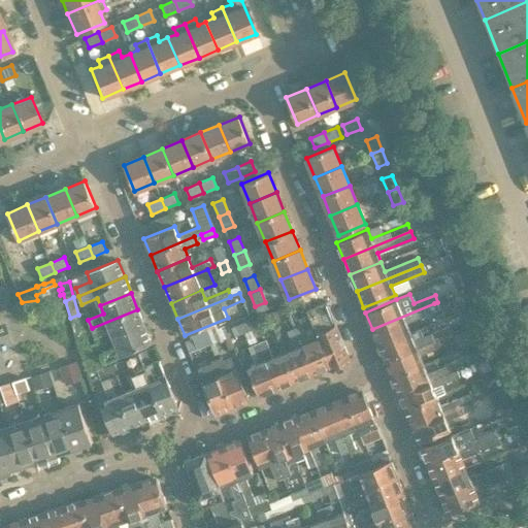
[(307,309),(319,338),(320,338),(331,366),(350,359),(326,301),(307,309)]
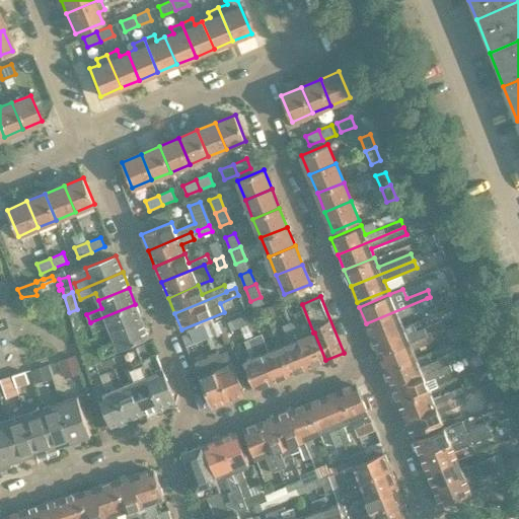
[(366,323),(372,340),(403,326),(399,317),(430,305),(427,298),(366,323)]
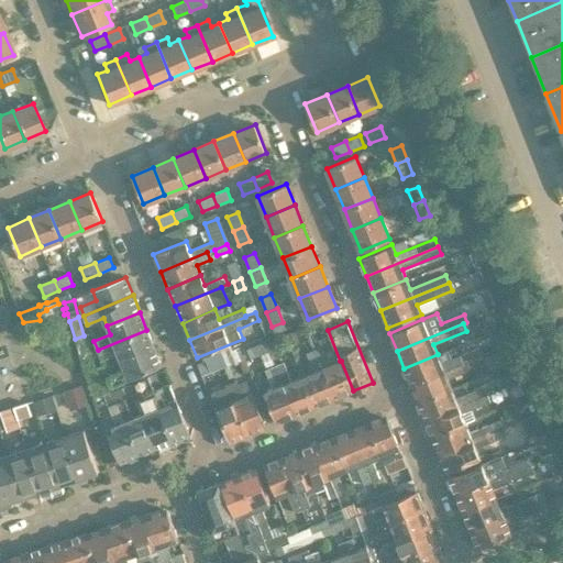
[(121,361),(154,348),(146,330),(98,350),(101,359),(118,352),(121,361)]
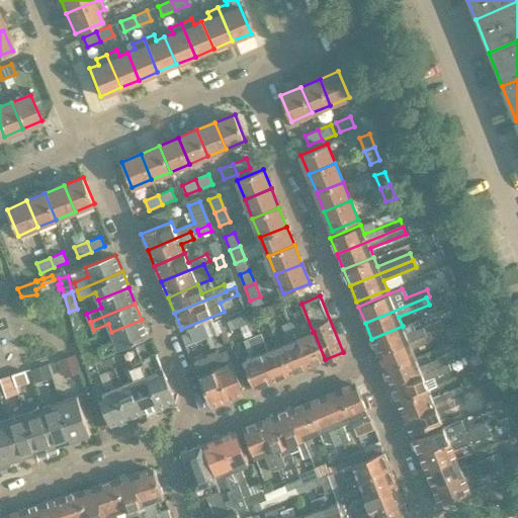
[(289,322),(288,322),(308,367),(325,359),(314,332),(313,332),(303,336),(290,306),(282,304),(281,304),(289,322)]
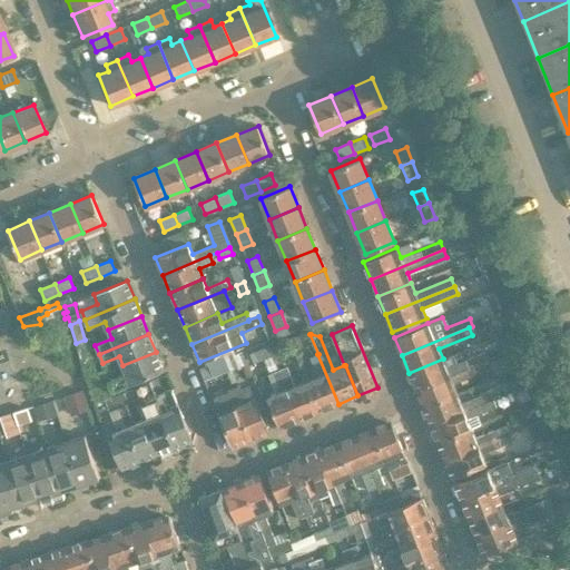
[(76,343),(81,362),(90,359),(85,340),(76,343)]
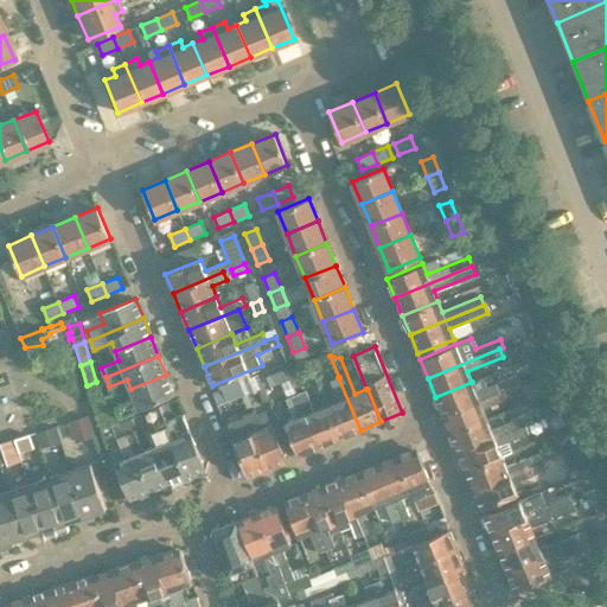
[(293,383),(304,379),(298,364),(287,369),(293,383)]
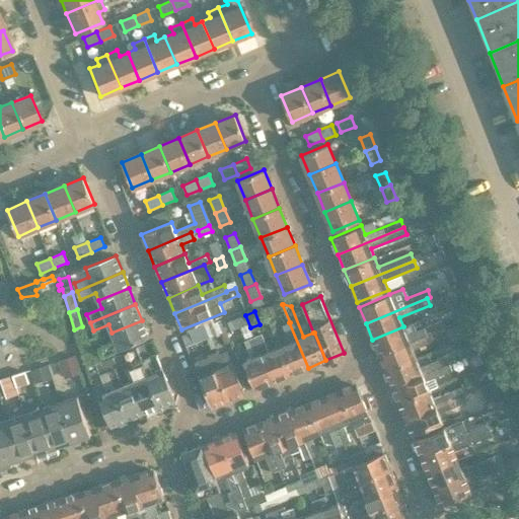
[(229,329),(239,326),(241,331),(250,328),(244,315),(227,322),(229,329)]
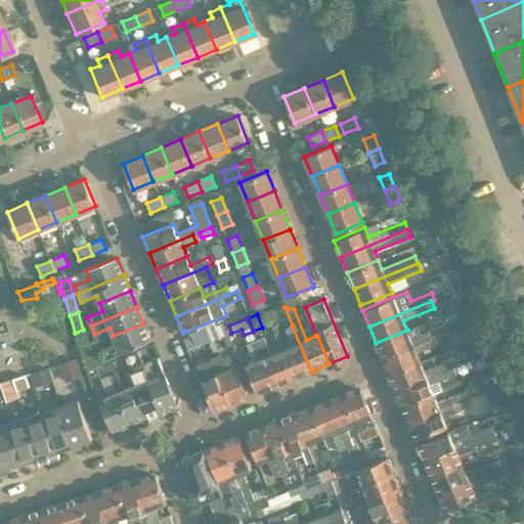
[(143,323),(113,336),(116,344),(100,350),(104,359),(150,340),(143,323)]
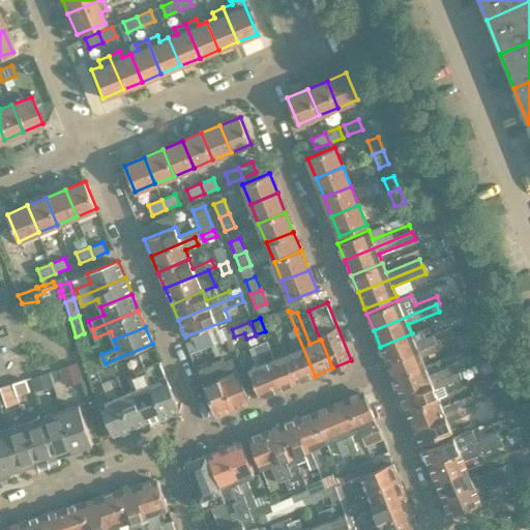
[(225,327),(207,333),(211,344),(225,339),(229,336),(225,327)]
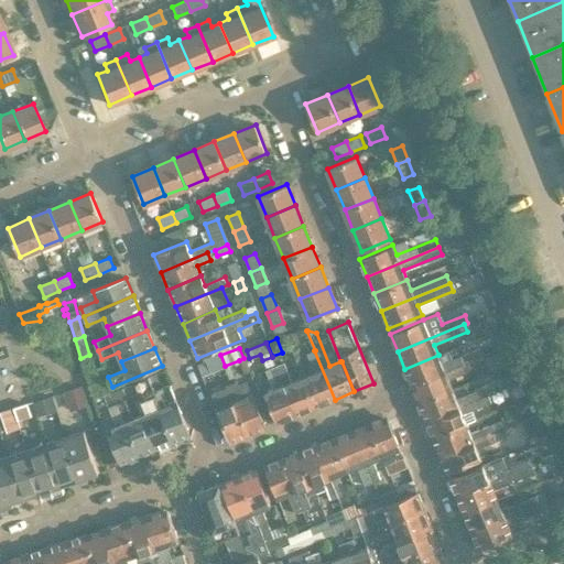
[(404,369),(412,386),(464,365),(483,356),(479,348),(452,360),(448,350),(438,355),(404,369)]
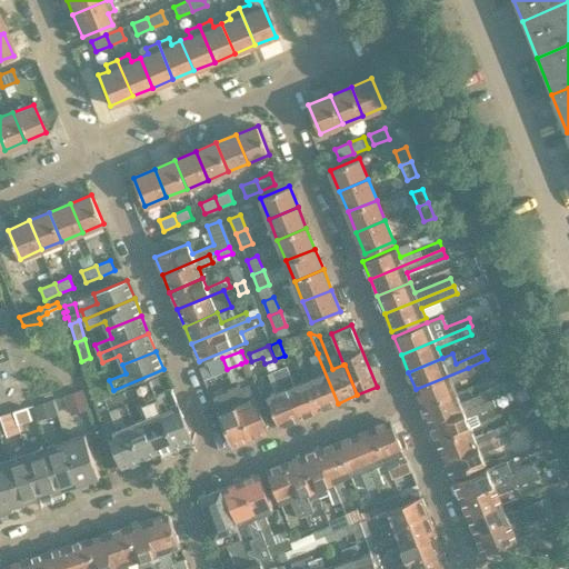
[(498,358),(503,370),(515,366),(519,365),(513,351),(509,353),(498,358)]
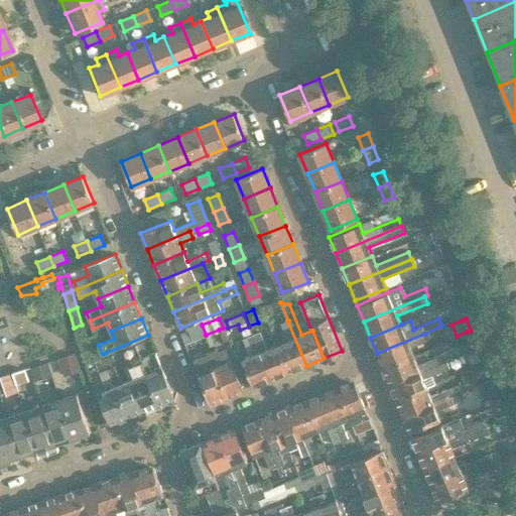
[(288,373),(306,366),(287,320),(280,324),(287,341),(277,345),(288,373)]
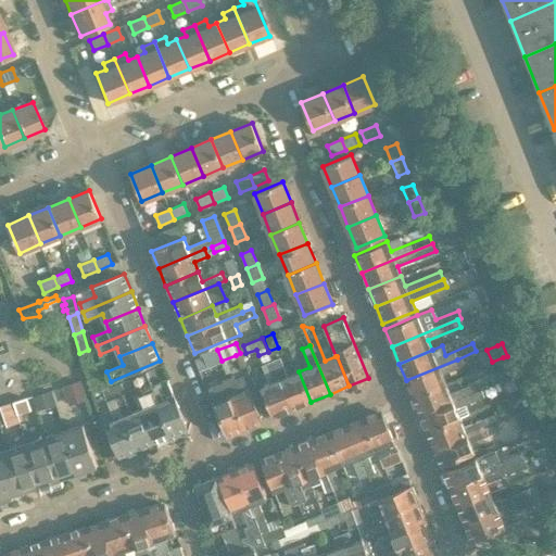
[(79,353),(85,371),(93,367),(88,350),(79,353)]
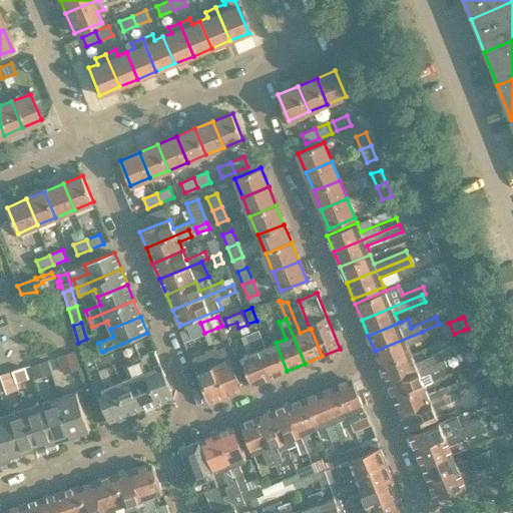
[(204,333),(200,323),(187,329),(191,339),(204,333)]
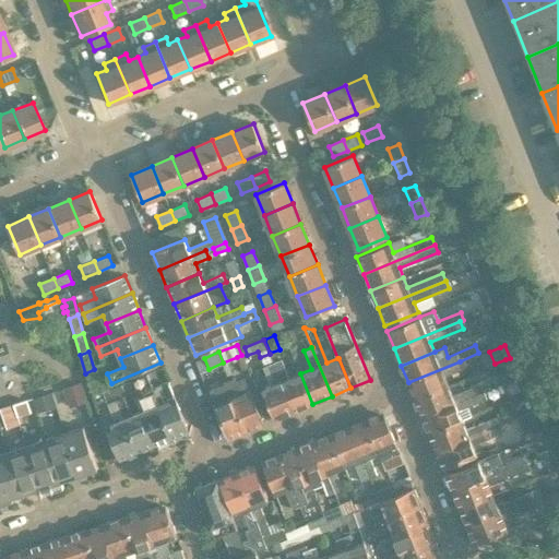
[(241,355),(237,357),(242,370),(247,368),(241,355)]
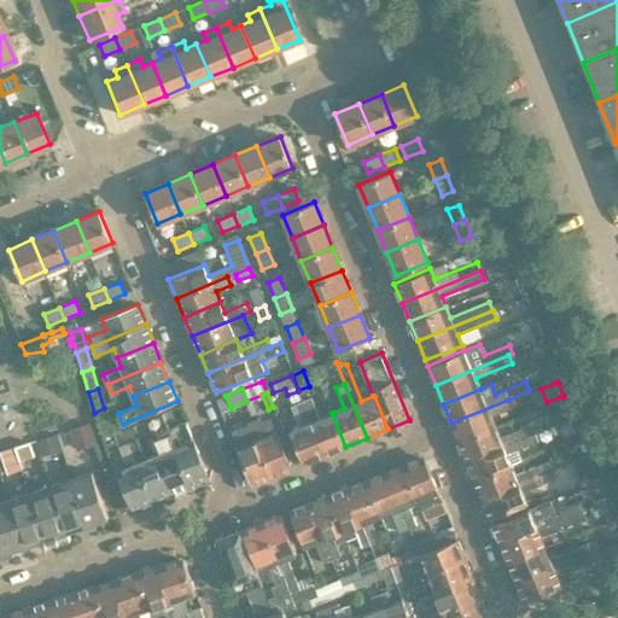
[(325,455),(345,447),(332,413),(319,419),(310,398),(302,401),(325,455)]
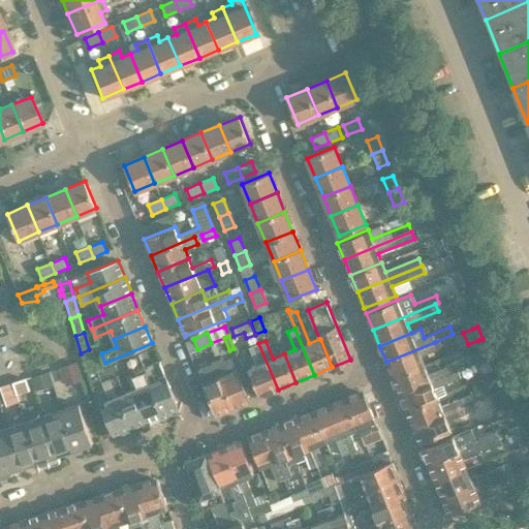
[(435,342),(386,362),(393,378),(424,365),(421,356),(438,349),(435,342)]
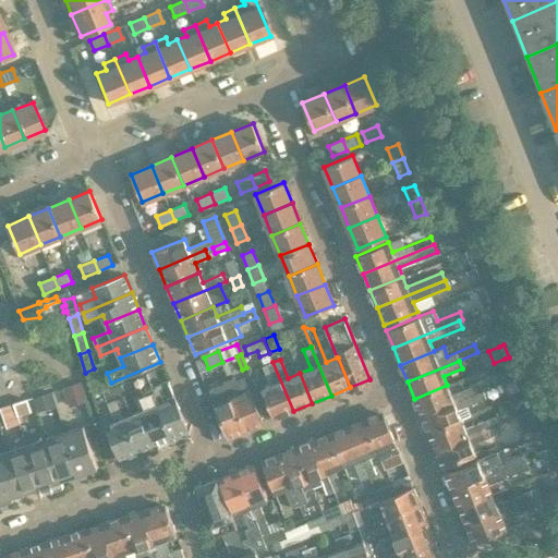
[(274,419),(293,411),(273,362),(265,365),(273,384),(262,389),(274,419)]
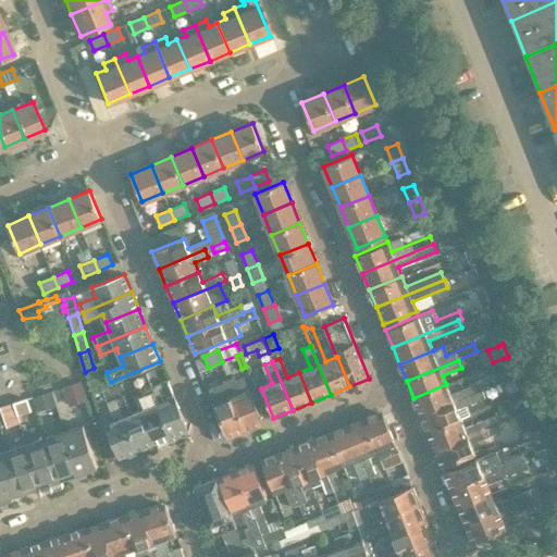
[(99,386),(94,368),(85,372),(89,390),(99,386)]
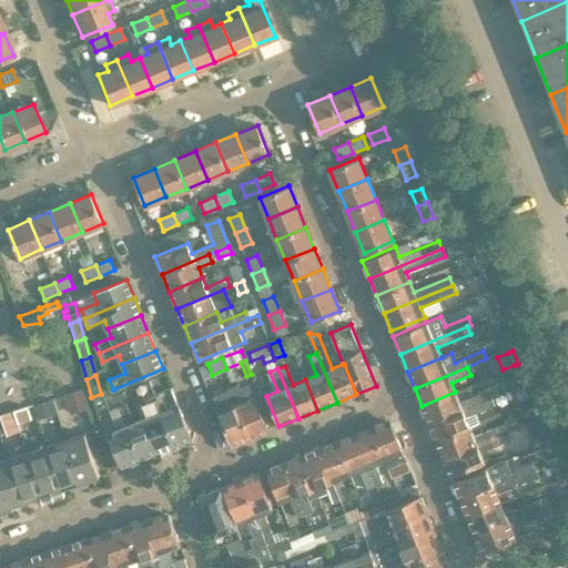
[(156,377),(148,379),(153,394),(155,394),(162,411),(160,411),(173,445),(192,438),(170,387),(162,391),(156,377)]
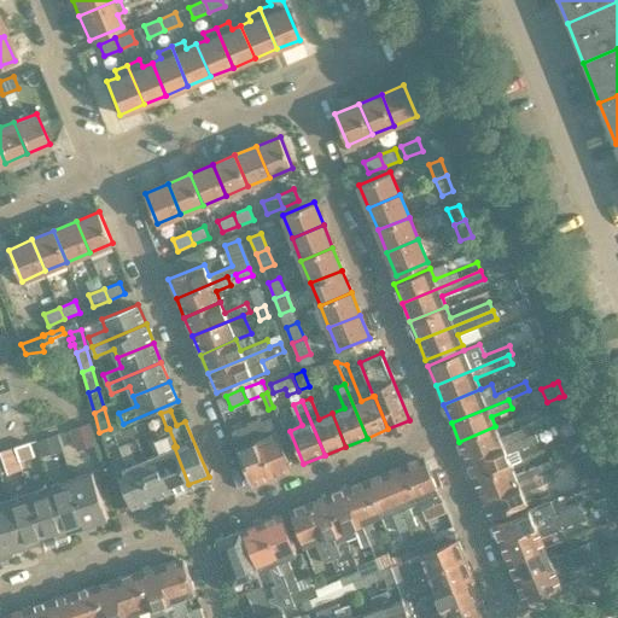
[(155,455),(170,493),(188,484),(174,447),(176,447),(169,429),(167,429),(161,413),(151,418),(159,437),(150,441),(155,455)]
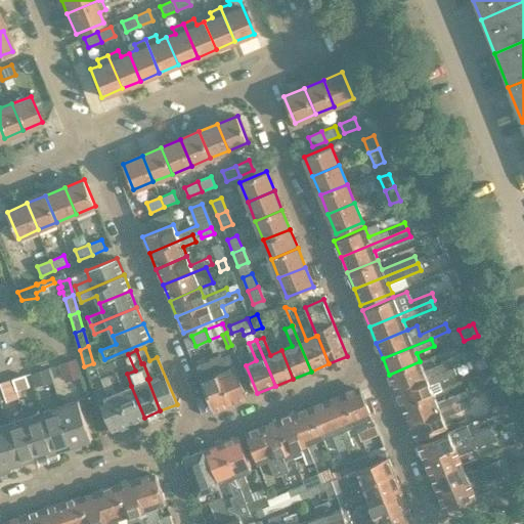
[(219,354),(209,358),(215,374),(218,373),(230,404),(247,397),(234,365),(229,353),(220,357),(219,354)]
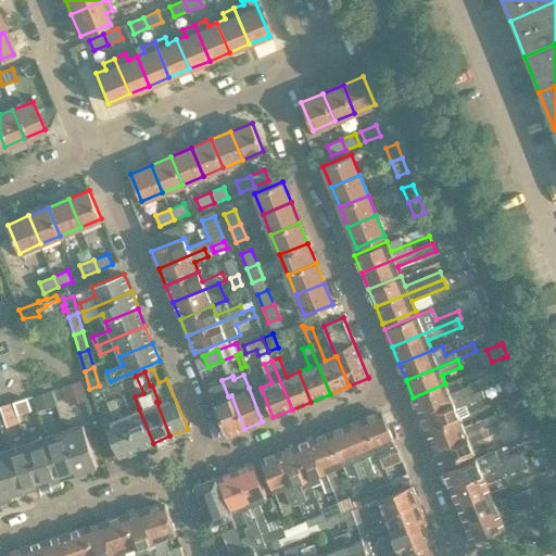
[(483,378),(468,384),(471,392),(487,387),(483,378)]
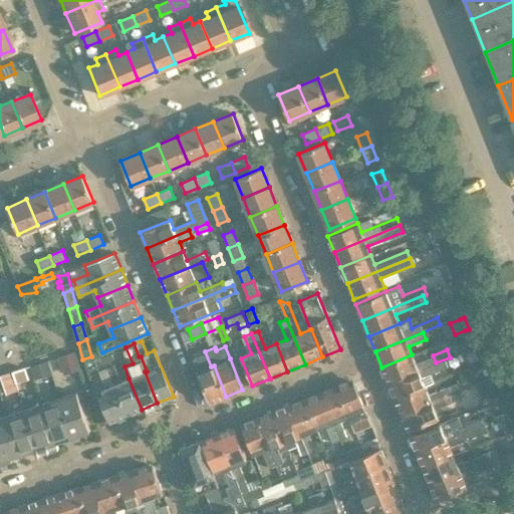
[(211,366),(205,351),(192,356),(210,403),(226,397),(214,365),(211,366)]
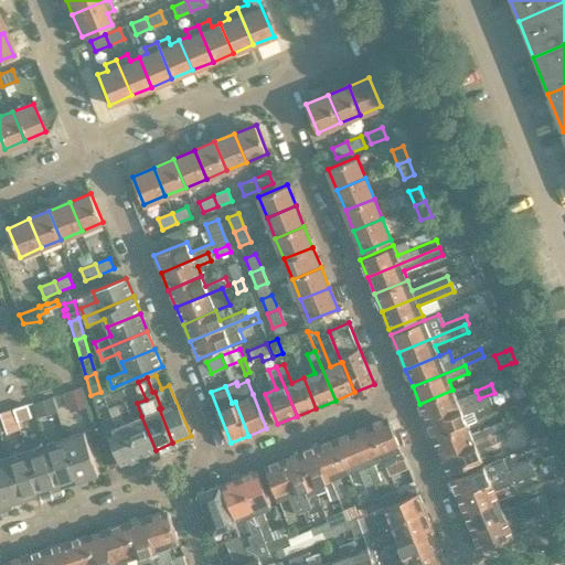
[(85,400),(81,387),(65,393),(68,405),(85,400)]
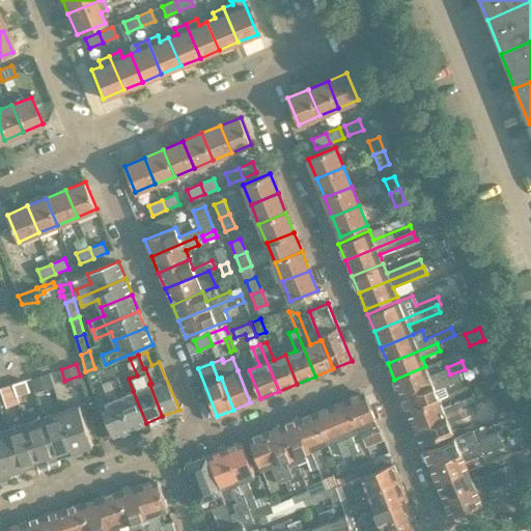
[(130,429),(146,423),(133,391),(124,394),(118,376),(120,375),(115,364),(105,368),(130,429)]
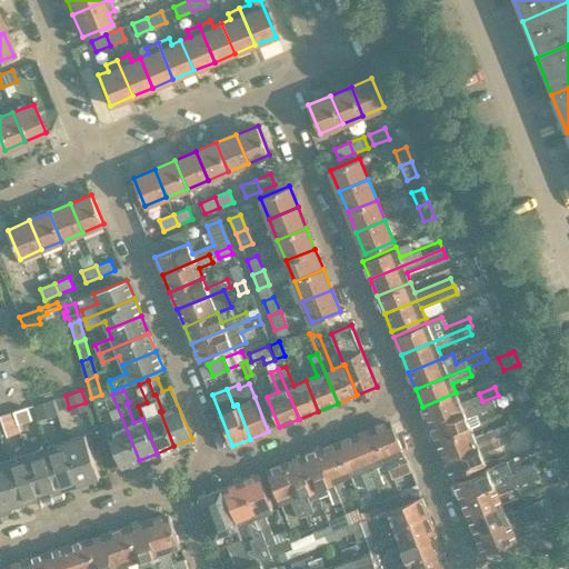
[(422,407),(430,423),(482,402),(479,395),(460,402),(456,392),(422,407)]
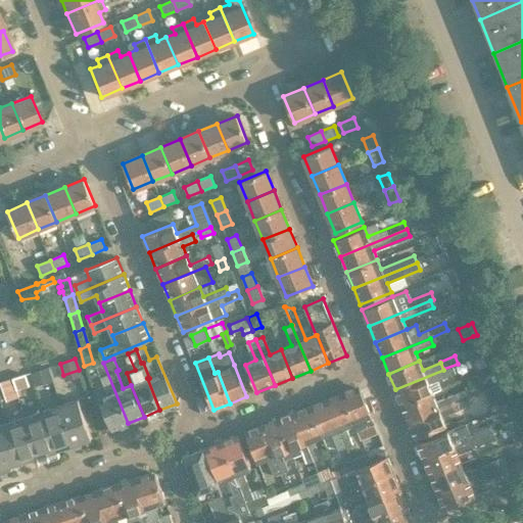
[(104,433),(128,423),(103,363),(96,366),(107,394),(99,397),(104,410),(98,413),(104,433)]
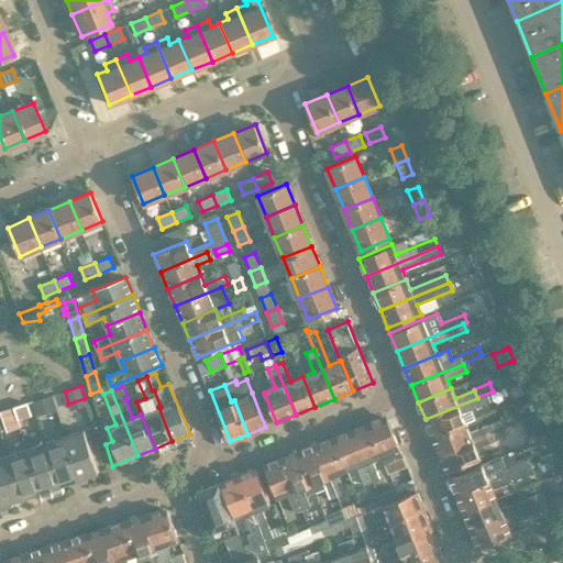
[(477,398),(426,419),(432,437),(465,423),(475,419),(472,409),(481,406),(489,401),(486,394),(477,398)]
